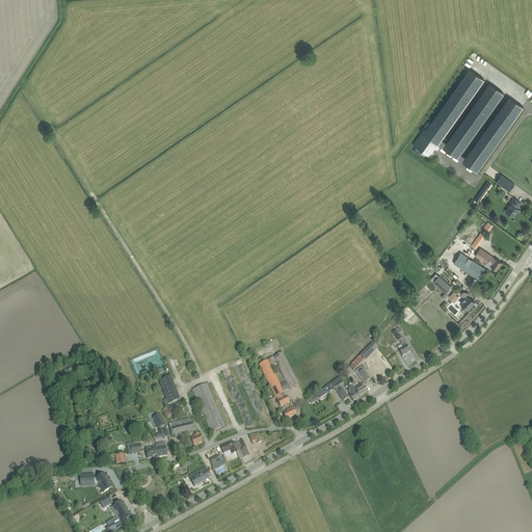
[(413,144),(417,147),(414,151),(420,156),(423,152),(432,158),(441,145),(477,171),(523,107),(509,97),(467,158),(460,154),(504,92),(489,83),(447,143),(441,139),(484,79),(470,69),(427,129),(425,128),(413,144)]
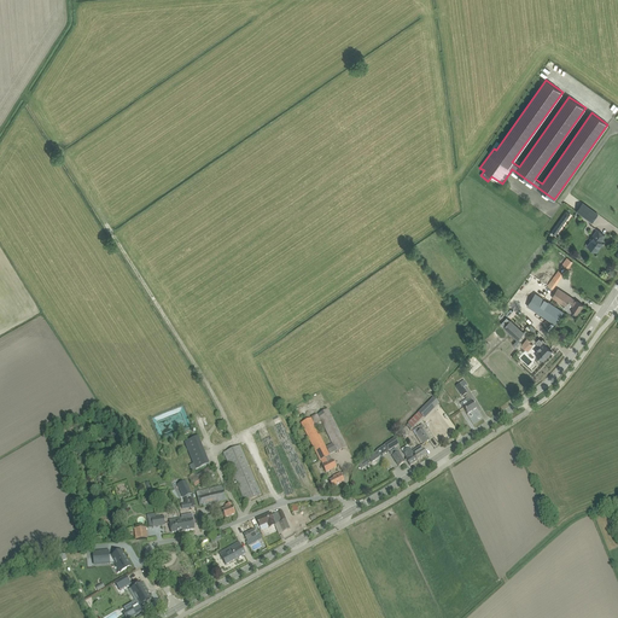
[(576,211),(592,223),(599,214),(582,202),(576,211)]
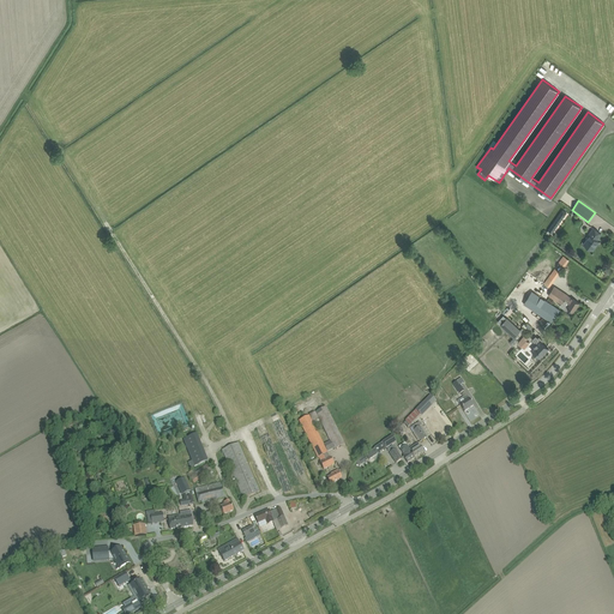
[(548,232),(552,234),(566,214),(561,211),(548,232)]
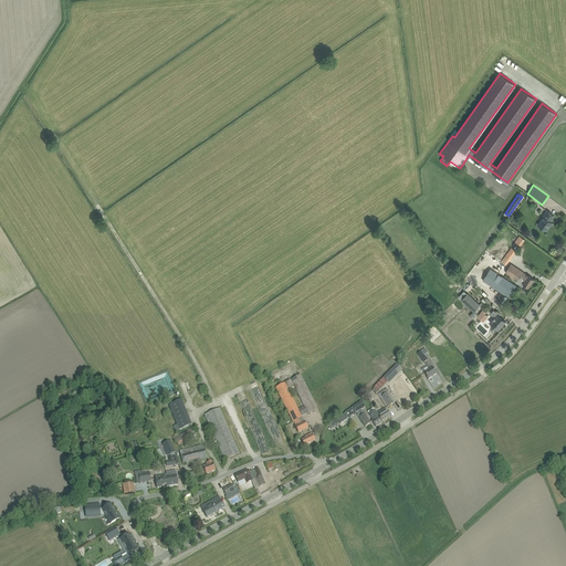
[(549,221),(554,216),(547,211),(541,220),(542,220),(538,226),(546,231),(552,222),(549,221)]
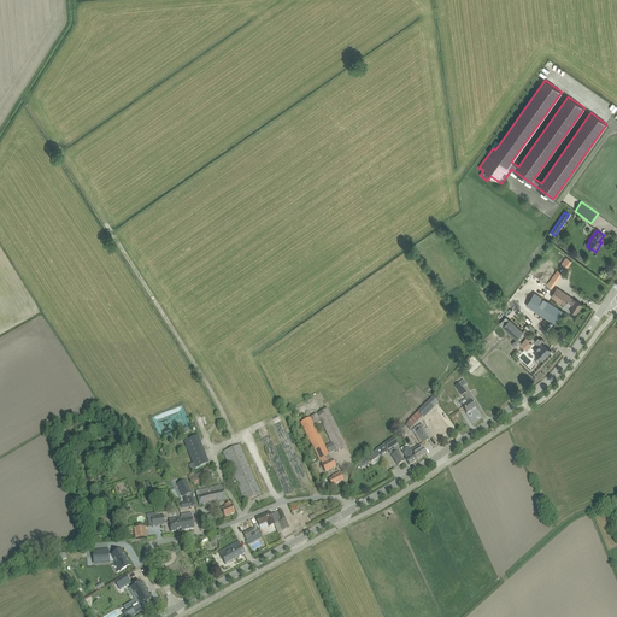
[(560,265),(566,269),(573,262),(566,257),(560,265)]
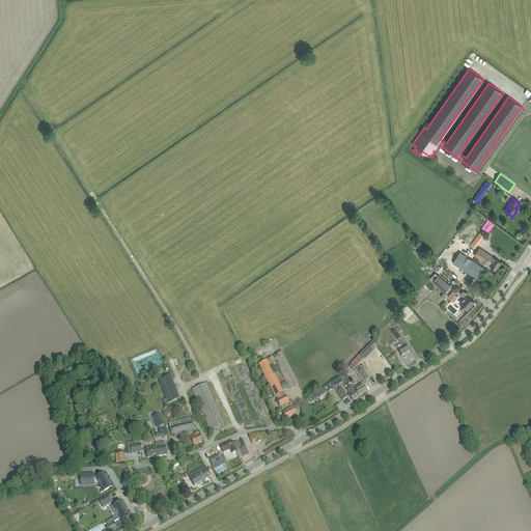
[(470,245),(475,249),(484,235),(479,232),(470,245)]
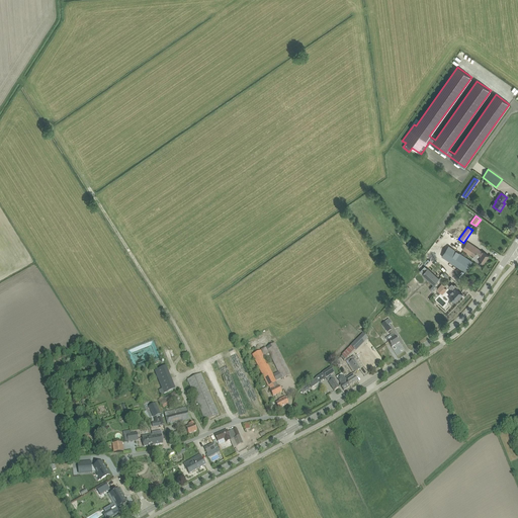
[(464,246),(462,249),(469,254),(473,257),(479,260),(484,263),(489,256),(483,252),(479,250),(479,249),(467,242),(464,246)]
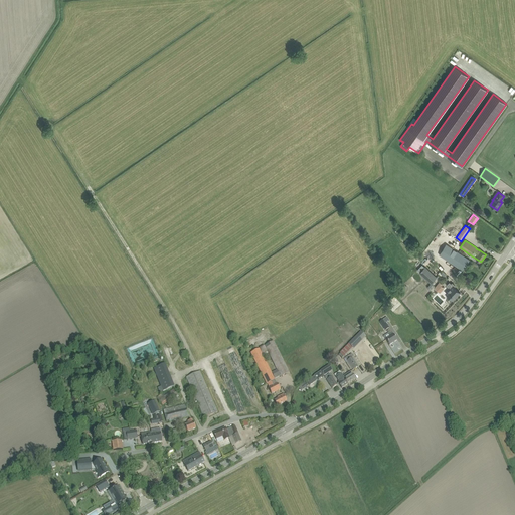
[(440,254),(463,271),(470,261),(446,244),(440,254)]
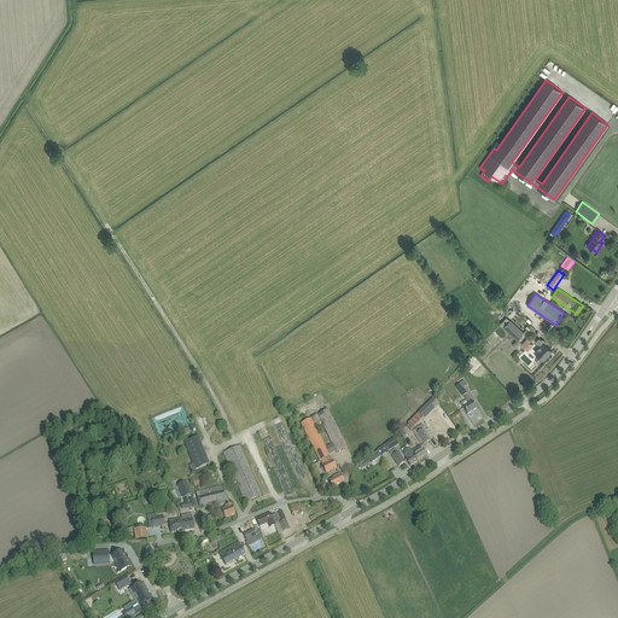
[(503,327),(517,339),(518,339),(523,334),(523,333),(509,321),(503,327)]
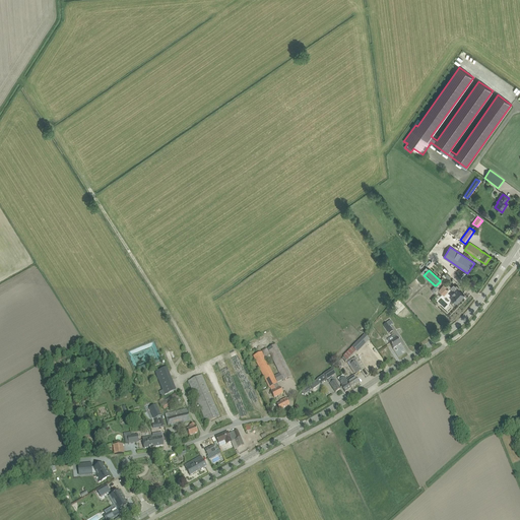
[(444,284),(438,290),(444,297),(449,290),(446,288),(447,287),(444,284)]
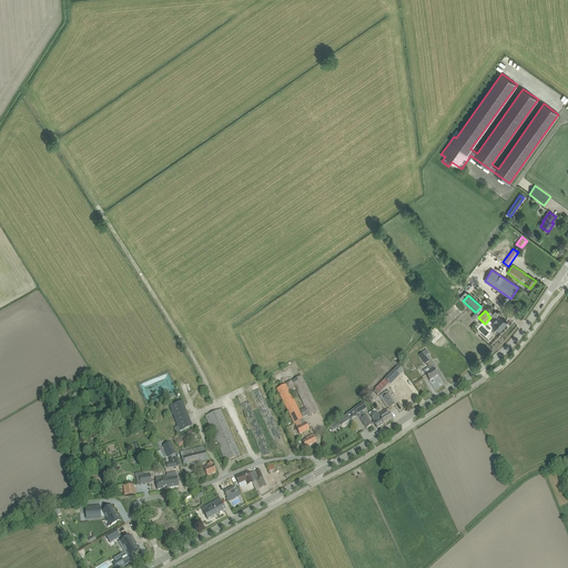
[(496,318),(492,324),(499,332),(507,323),(500,316),(501,315),(498,312),(497,313),(496,312),(493,315),(496,318)]
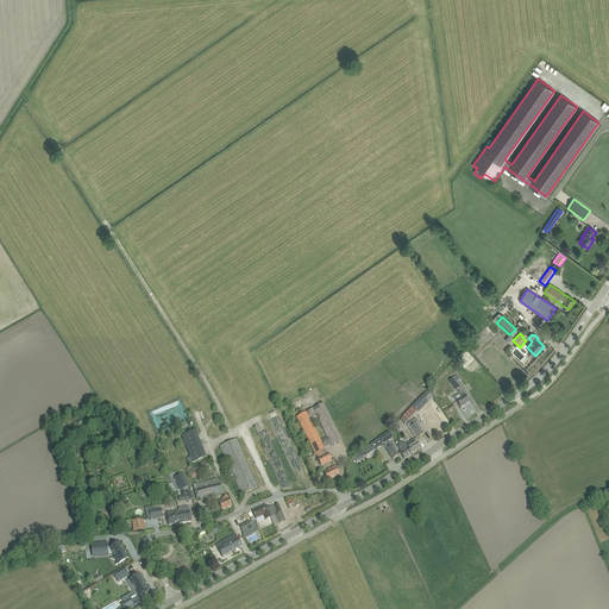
[(453,378),(450,381),(456,390),(460,388),(457,382),(460,380),(457,376),(453,378)]
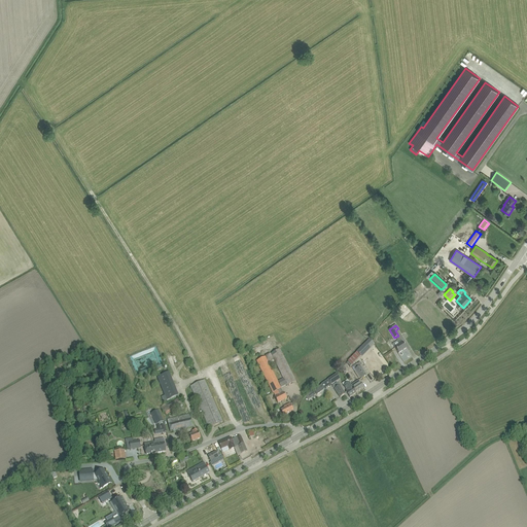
[(397,341),(392,344),(398,353),(407,348),(401,340),(400,340),(398,342),(397,341)]
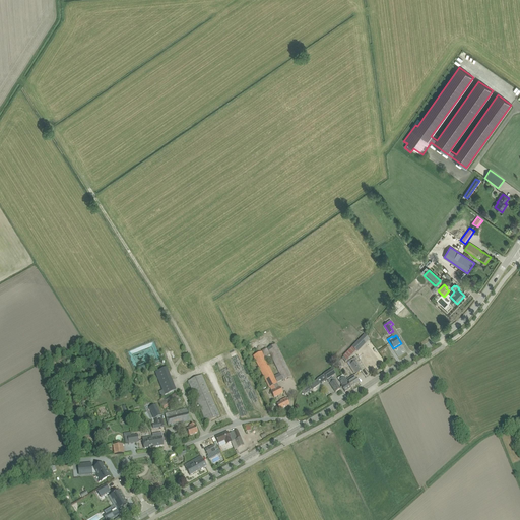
[(365,336),(354,345),(352,347),(358,351),(369,340),(365,336)]
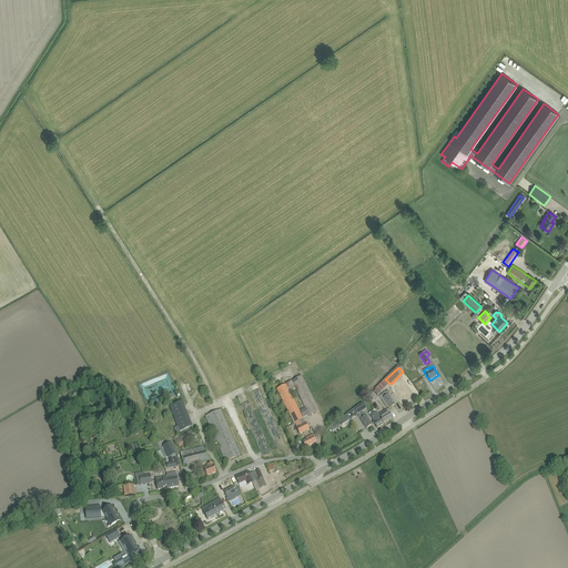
[(292,382),(310,416),(318,412),(302,376),(292,382)]
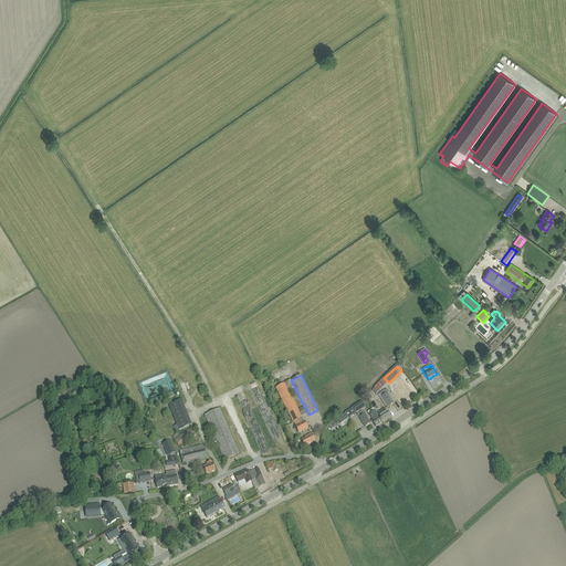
[(284,381),(290,391),(294,388),(290,379),(284,381)]
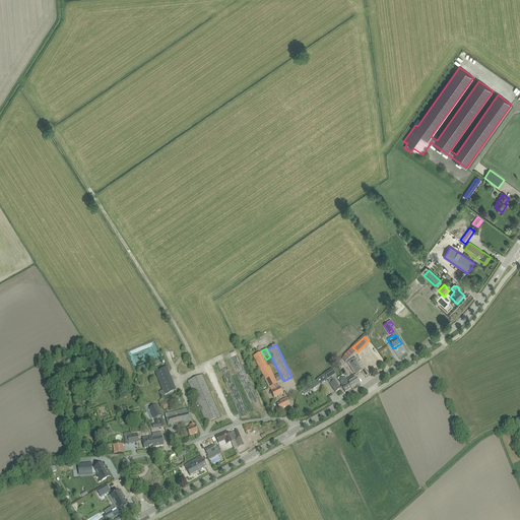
[(344,362),(355,351),(352,348),(341,359),(344,362)]
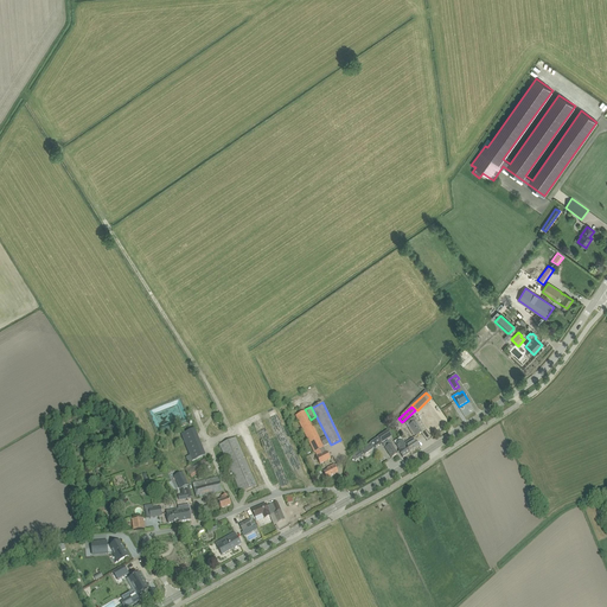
[(317,458),(317,459),(320,465),(331,459),(327,452),(325,453),(323,448),(324,448),(305,410),(295,415),(314,453),(315,452),(318,457),(317,458)]
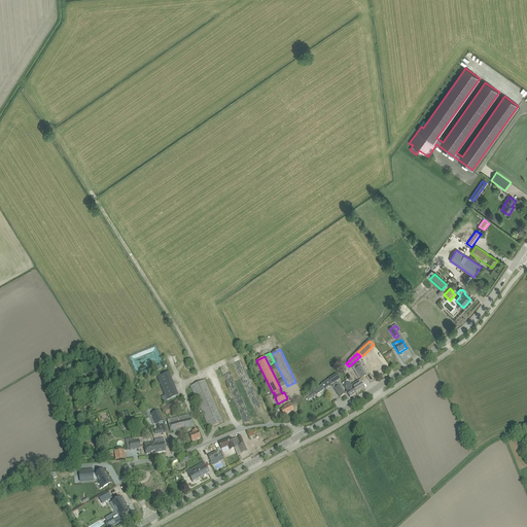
[(355,370),(361,379),(366,376),(360,366),(359,366),(361,364),(359,362),(353,366),(355,370)]
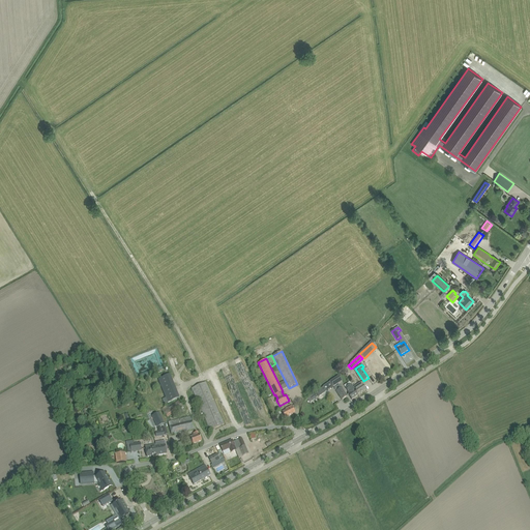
[(226,401),(213,372),(209,374),(222,403),(226,401)]
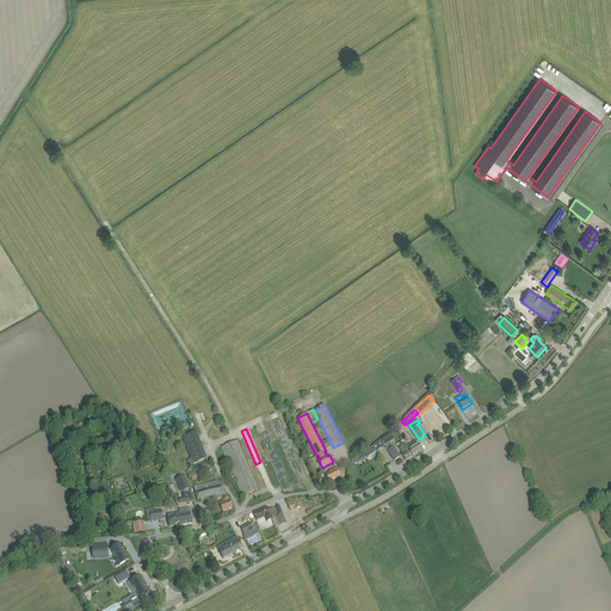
[(181,437),(193,464),(207,458),(196,431),(181,437)]
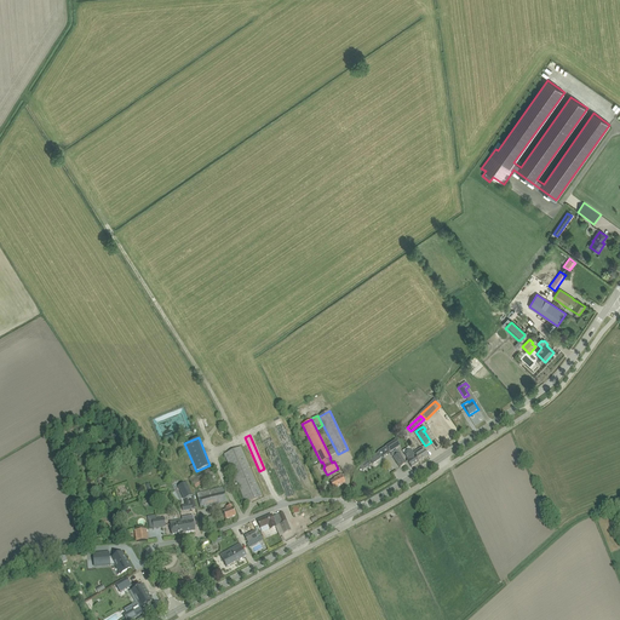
[(390,453),(401,446),(395,440),(380,449),(385,455),(389,452),(390,453)]
